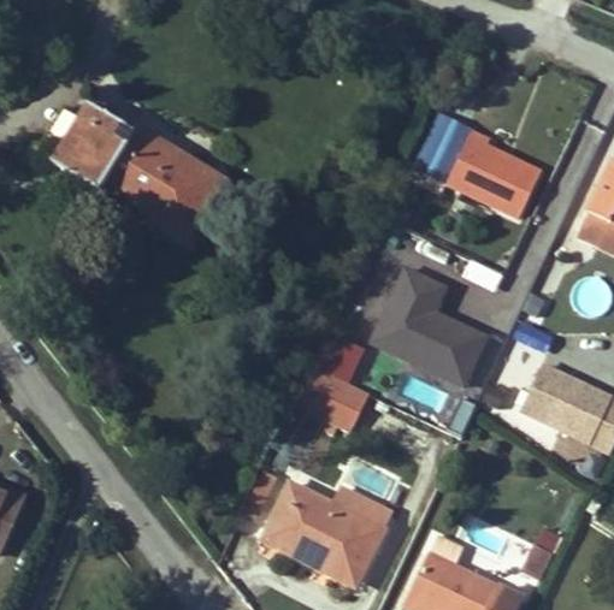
[(89,100),(53,158),(99,187),(99,185),(104,179),(166,219),(164,225),(187,238),(225,176),(196,159),(193,163),(134,128),(89,100)]
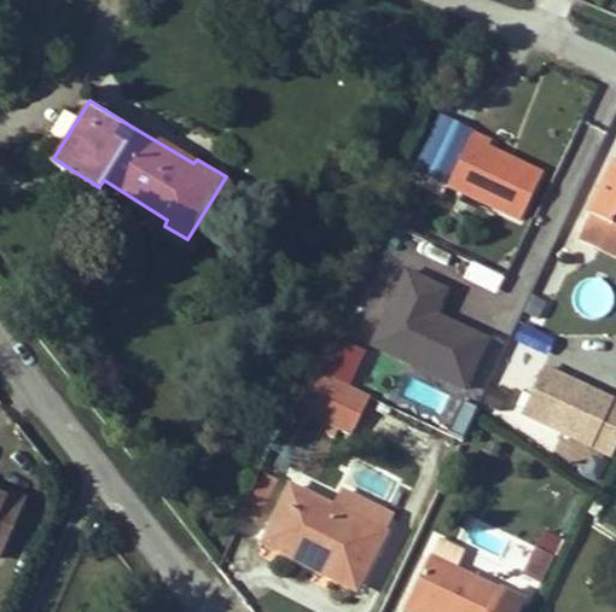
[(193,163),(197,159),(139,122),(134,128),(193,163)]
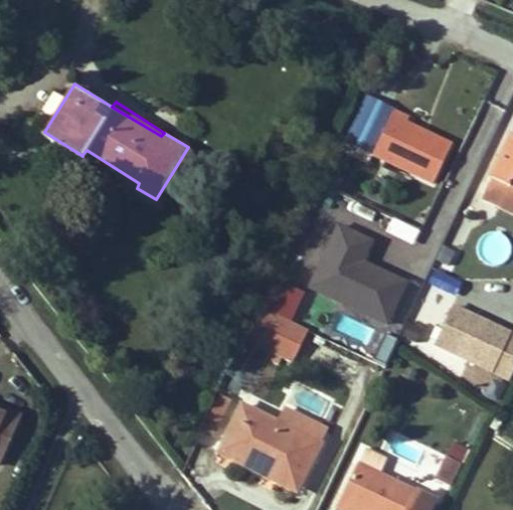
[(407,120),(410,113),(395,106),(374,150),(435,178),(453,141),(407,120)]
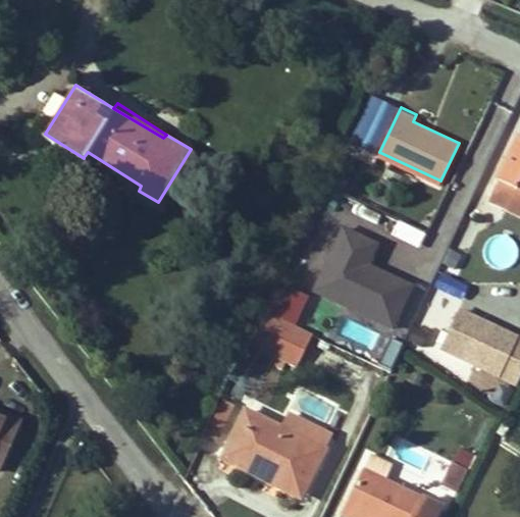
[(519,136),(490,196),(510,205),(519,186),(519,136)]
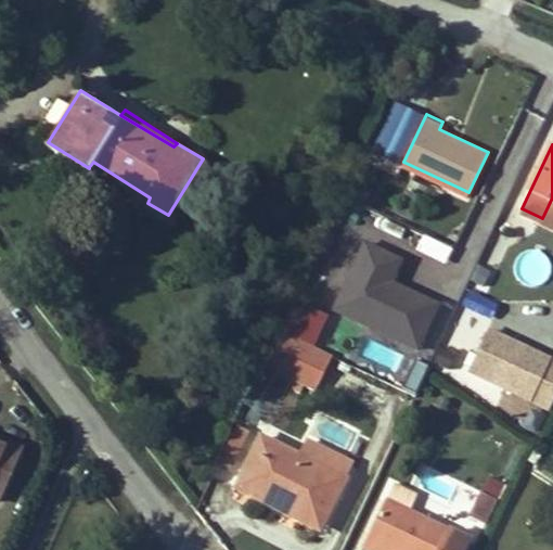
[(150,197),(93,162),(89,167),(148,203),(150,197)]
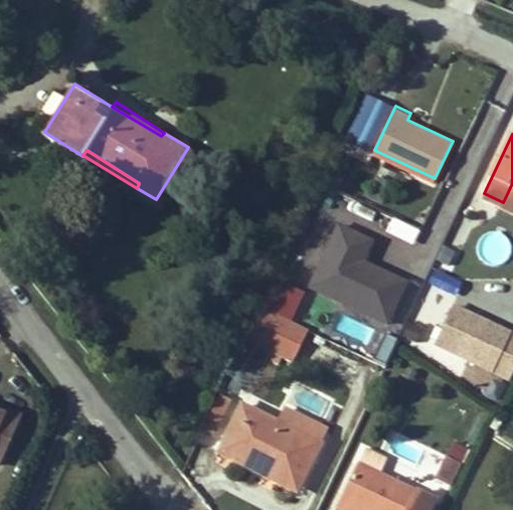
[(512,183),(503,202),(512,206),(512,183)]
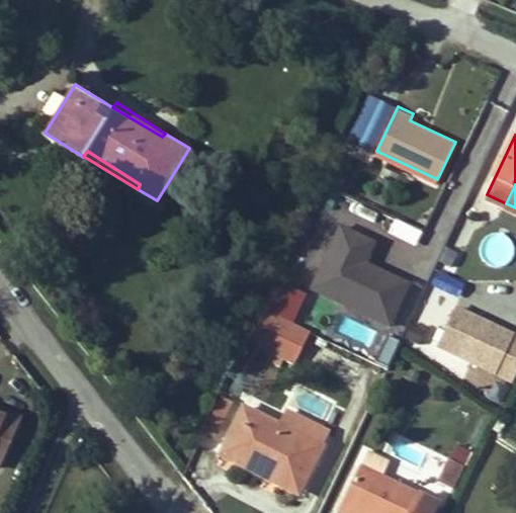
[(311,290),(395,320),(411,275),(368,260),(377,235),(336,220),(311,290)]
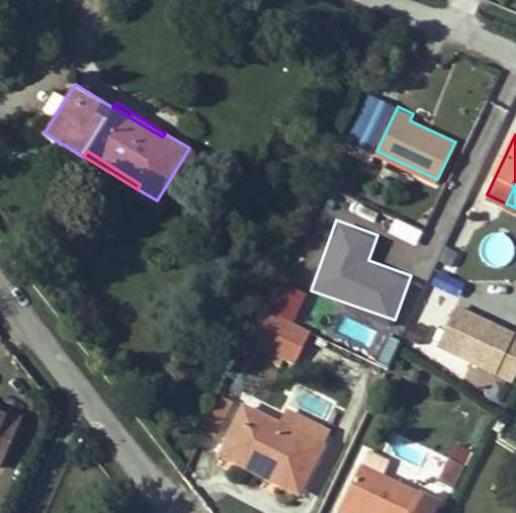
[(295,360),(312,328),(266,307),(250,339),(295,360)]
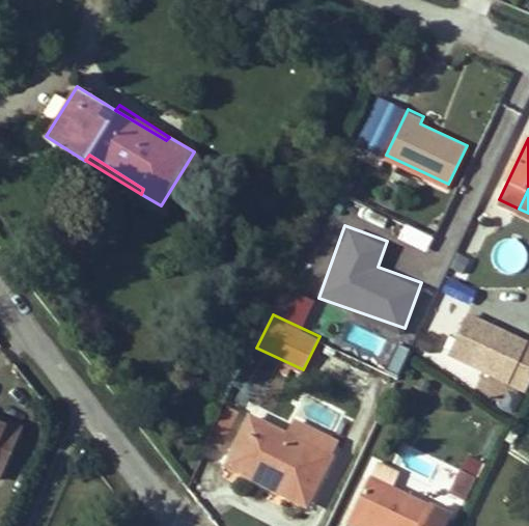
[(446,361),(523,397),(528,386),(528,355),(464,324),(446,361)]
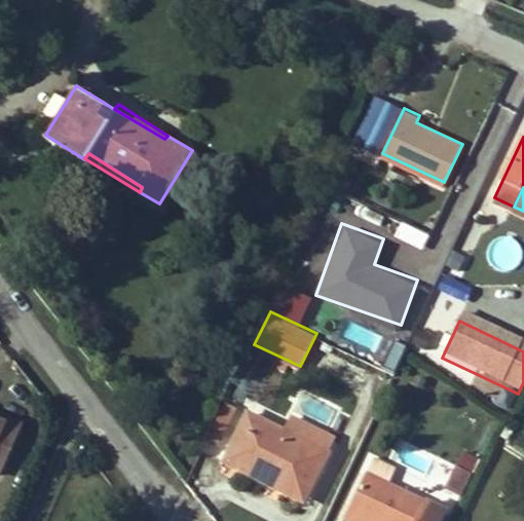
[(327,449),(249,410),(225,458),(274,482),(277,476),(306,491),(327,449)]
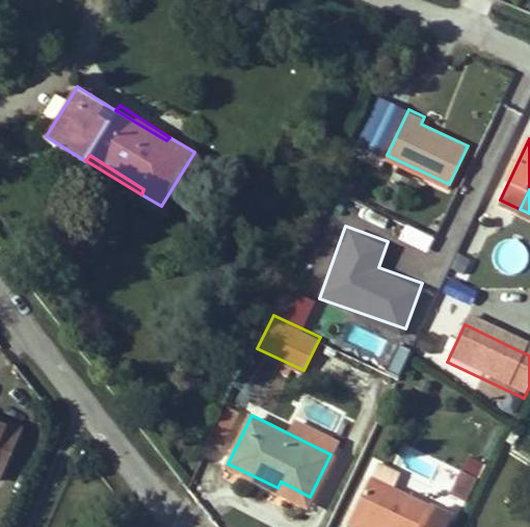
[(0,423),(20,432),(23,427),(0,416),(0,423)]
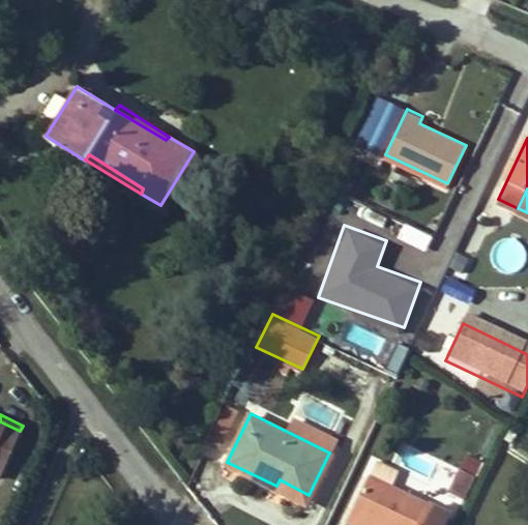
[(0,474),(20,431),(0,421),(0,474)]
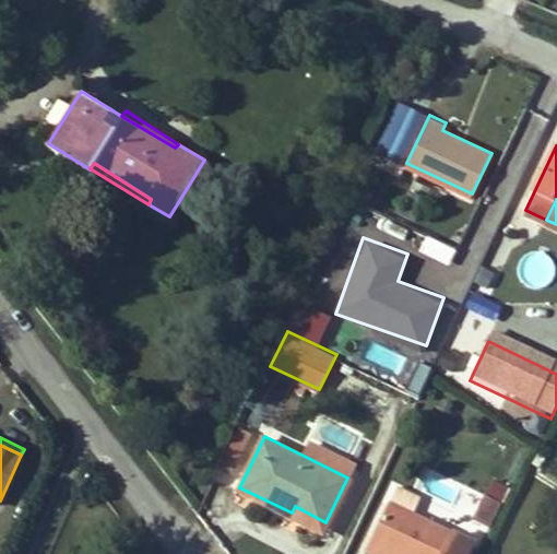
[(481,504),(495,510),(506,486),(493,481),(481,504)]
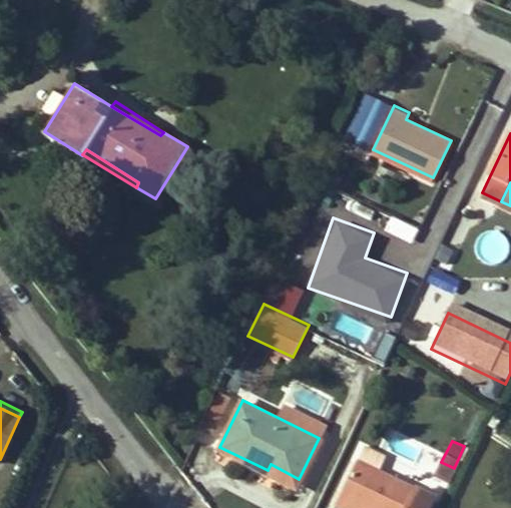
[(358,457),(340,493),(366,506),(370,507),(429,507),(435,495),(358,457)]
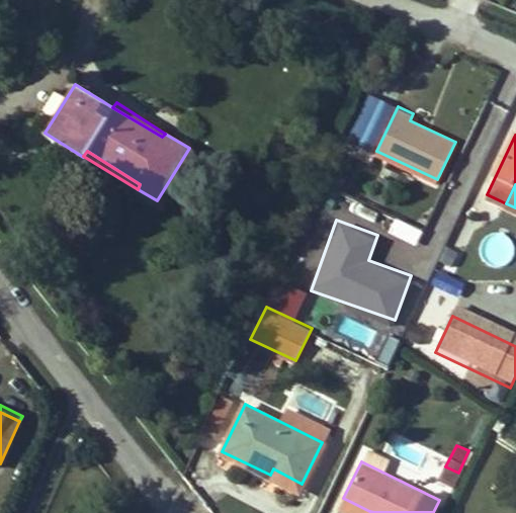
[(302,484),(273,468),(270,475),(298,489),(302,484)]
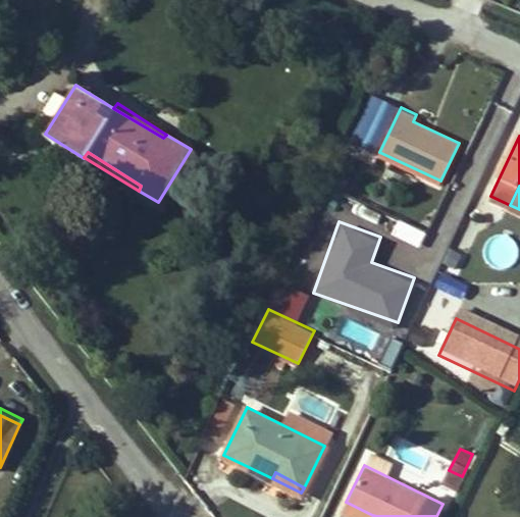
[(361,516),(370,516),(372,515),(346,502),(343,509),(361,516)]
